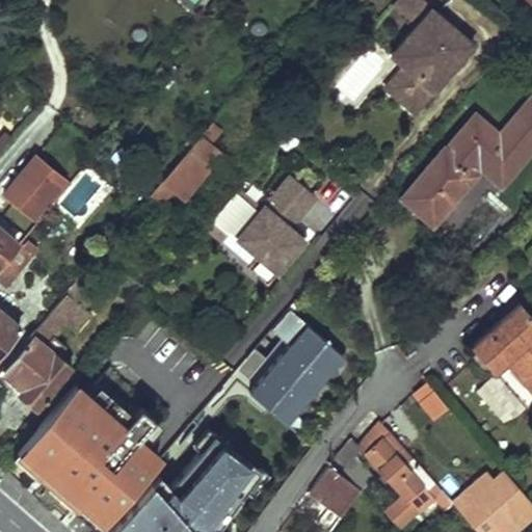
[(471,47),(414,0),(396,0),(390,7),(415,28),(390,58),(402,69),(383,91),(414,115),(471,47)]
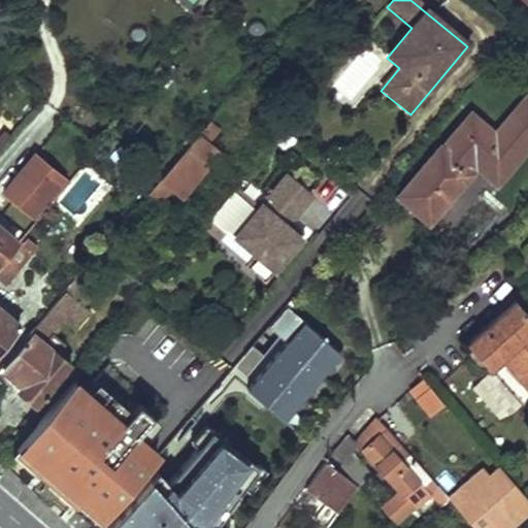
[(527,105),(500,139),(472,117),(443,152),(440,150),(402,195),(431,220),(476,166),(499,186),(527,151),(527,105)]
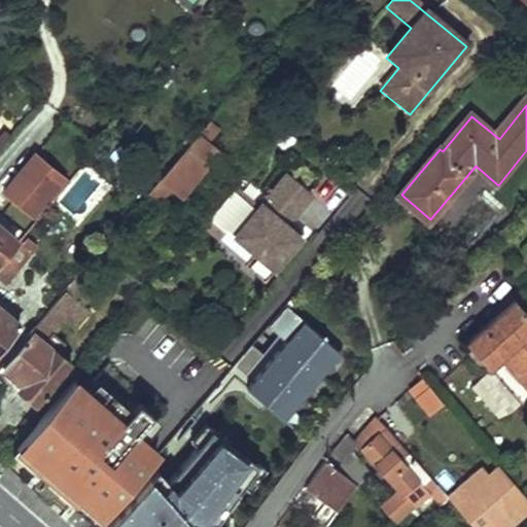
[(209,120),(198,133),(208,142),(219,130),(209,120)]
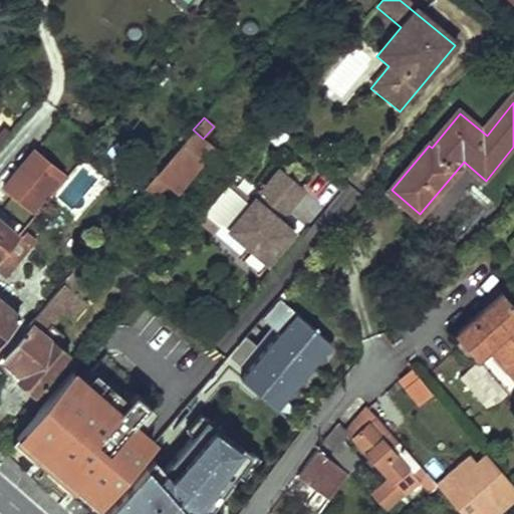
[(203,139),(193,130),(153,176),(166,187),(176,196),(216,150),(203,139)]
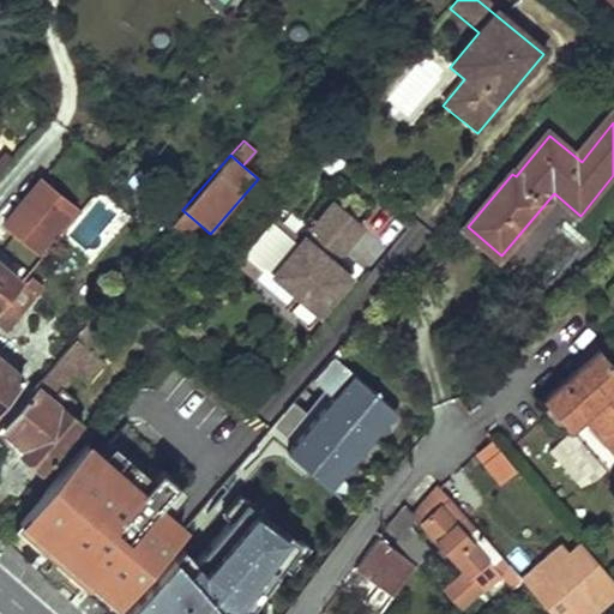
[(74,206),(40,176),(2,220),(37,250),(74,206)]
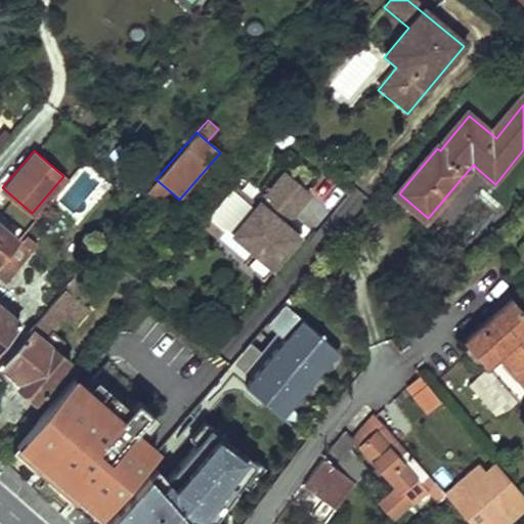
[(307,193),(284,174),(256,207),(232,187),(199,226),(215,239),(223,229),(251,253),(241,264),(260,280),(297,237),(280,224),(307,193)]
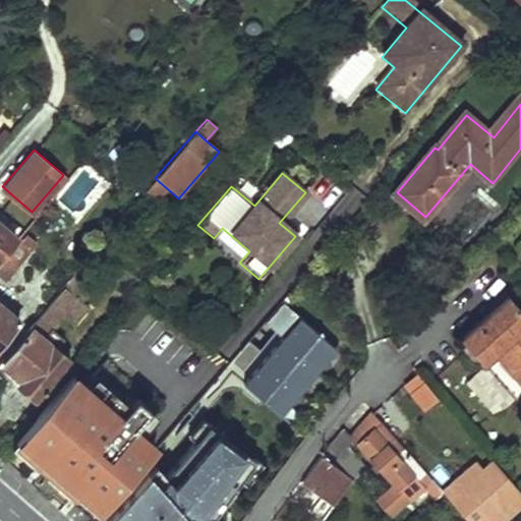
[(59,192),(68,210),(90,198),(94,207),(109,199),(97,176),(85,182),(83,179),(59,192)]
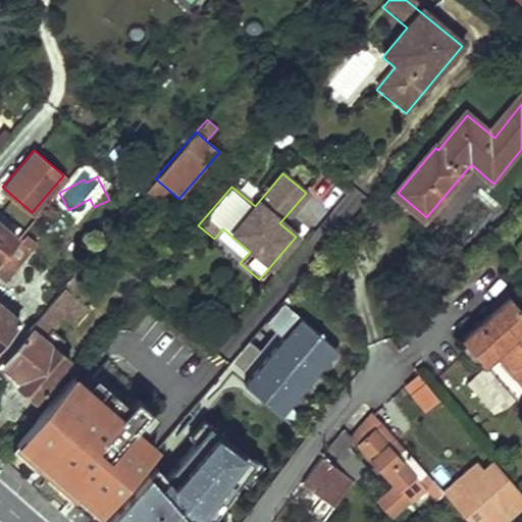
[(168,190),(155,178),(144,193),(156,203),(168,190)]
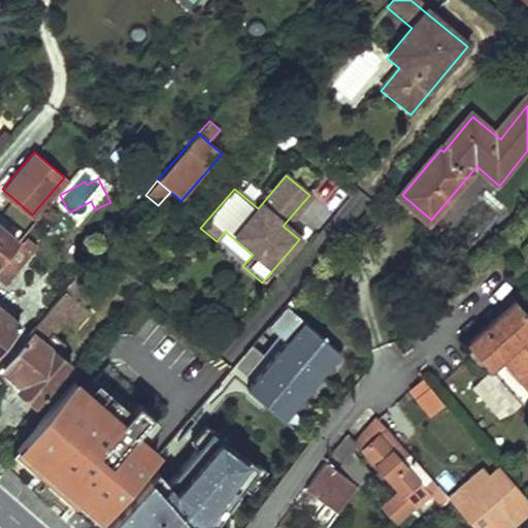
[(453,221),(479,193),(467,183),(440,210),(453,221)]
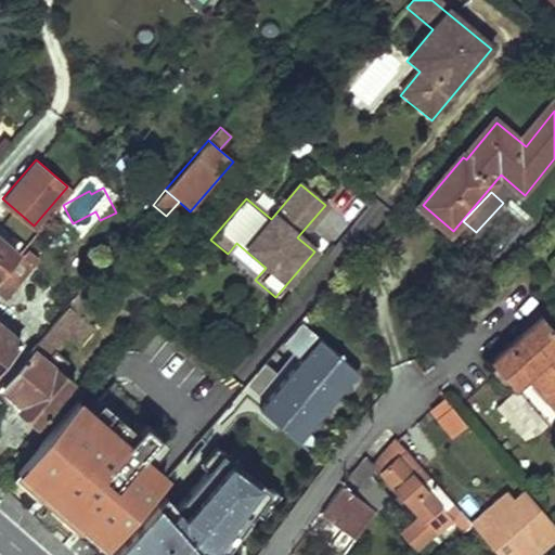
[(0,231),(0,269),(18,248),(0,231)]
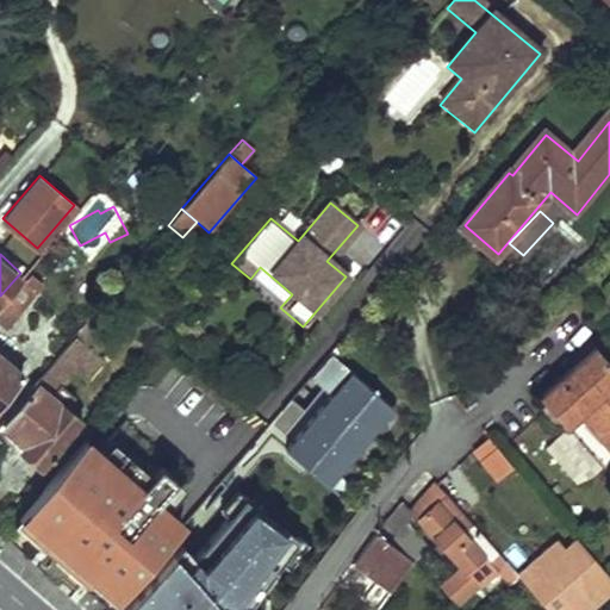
[(0,325),(37,286),(26,277),(0,306),(0,325)]
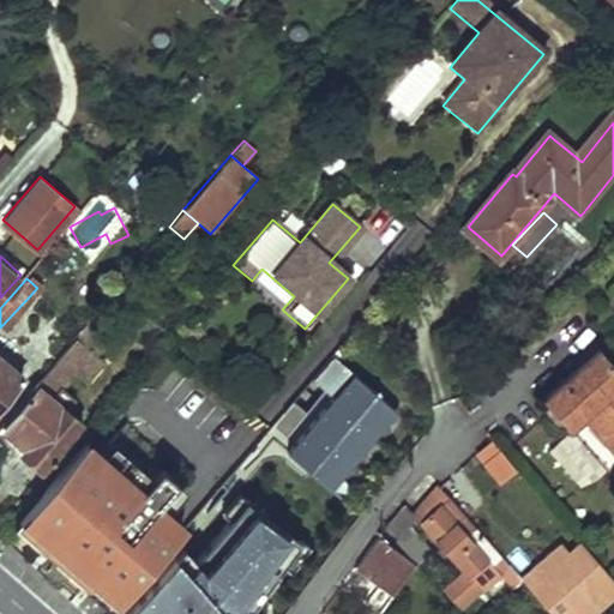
[(76,336),(0,423),(0,445),(34,474),(77,423),(49,398),(73,371),(85,380),(102,360),(76,336)]
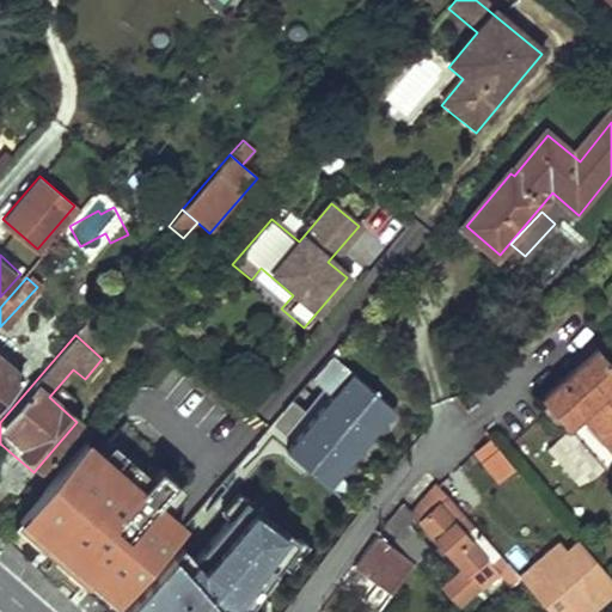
[(0,397),(25,367),(0,344),(0,397)]
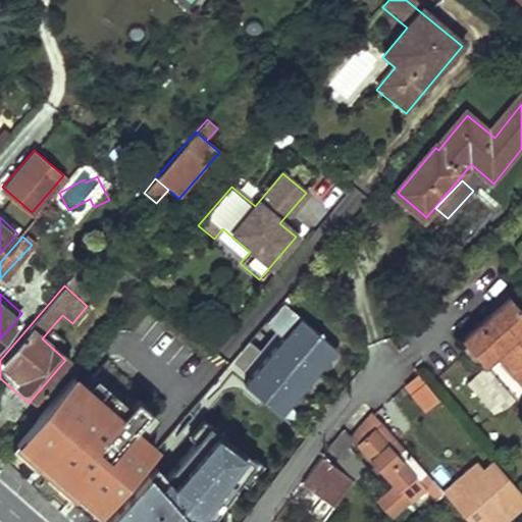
[(521,312),(508,297),(462,337),(485,364),(497,355),(521,383),(521,312)]
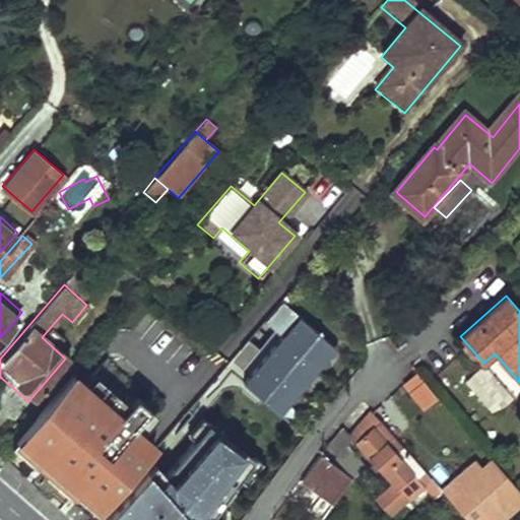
[(333,345),(282,301),(265,320),(282,334),(265,354),(248,339),(214,378),(217,382),(229,369),(262,398),(272,387),(285,398),(333,345)]
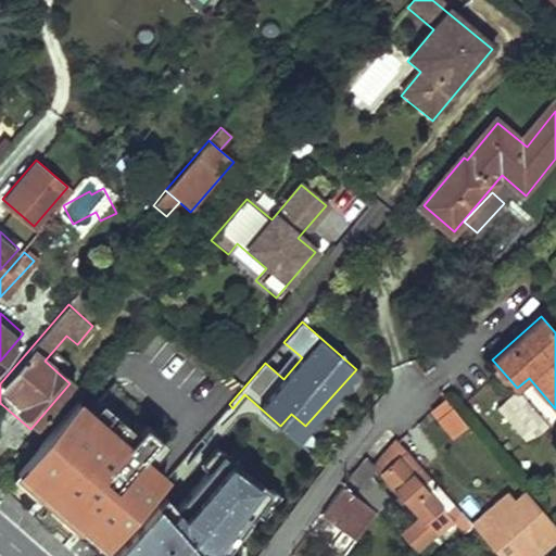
[(451,438),(469,425),(447,394),(429,407),(451,438)]
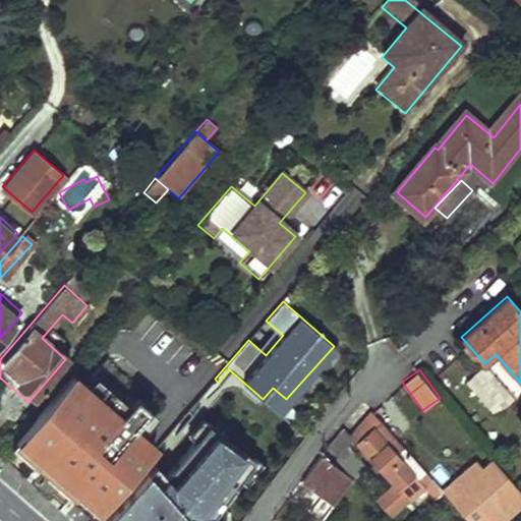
[(117,415),(71,374),(15,441),(73,491),(130,427),(148,407),(134,395),(117,415)]
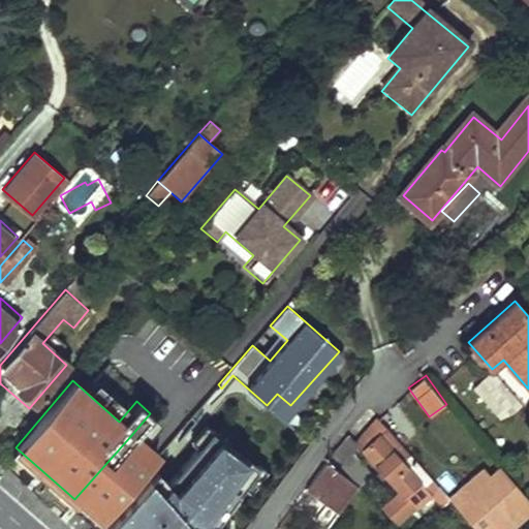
[(280,417),(290,405),(277,394),(267,405),(280,417)]
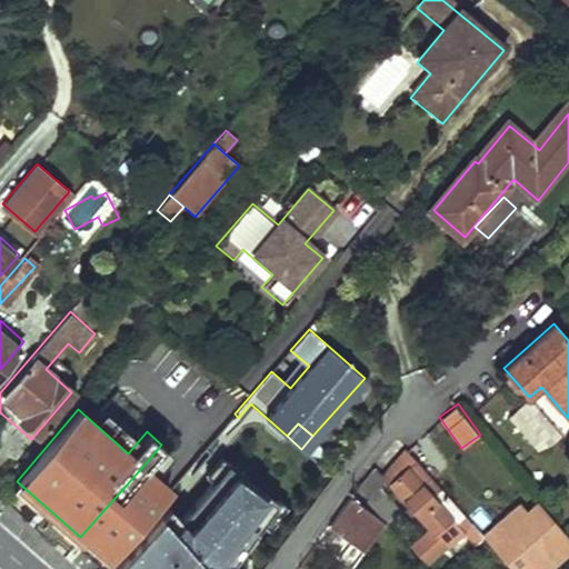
[(469,525),(405,451),(381,472),(430,528),(409,546),(425,563),(469,525)]
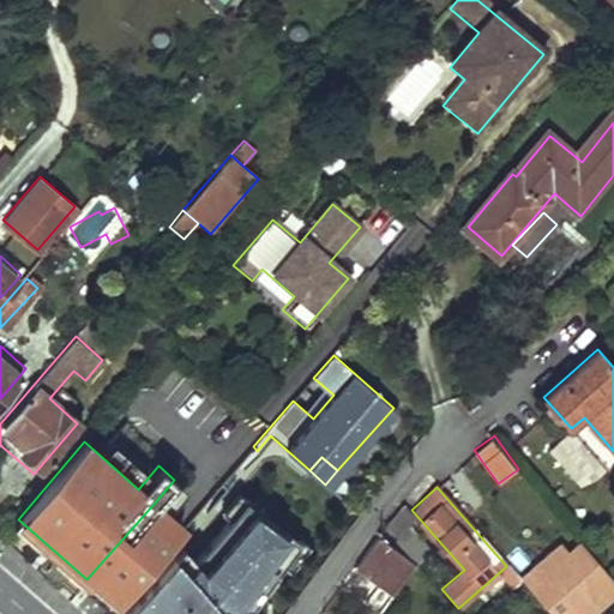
[(116,613),(241,613),(240,613),(293,546),(244,501),(193,558),(185,566),(170,554),(116,613)]
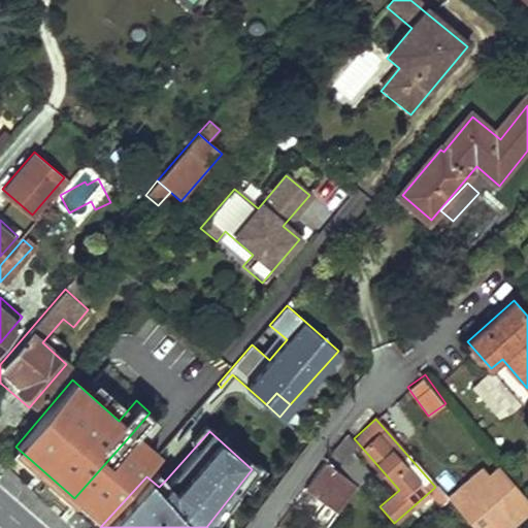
[(132,433),(74,498),(96,518),(154,452),(132,433)]
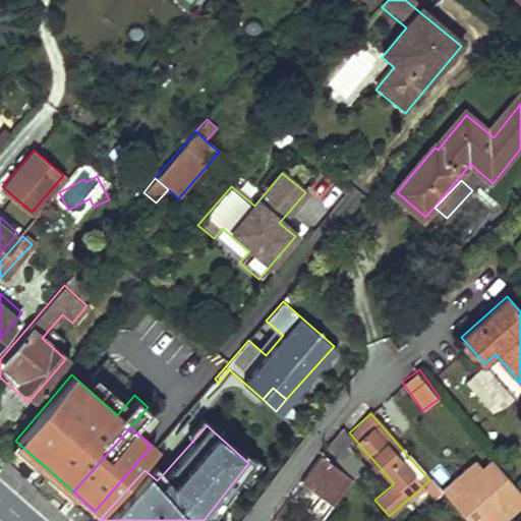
[(350,479),(319,456),(301,480),(334,503),(350,479)]
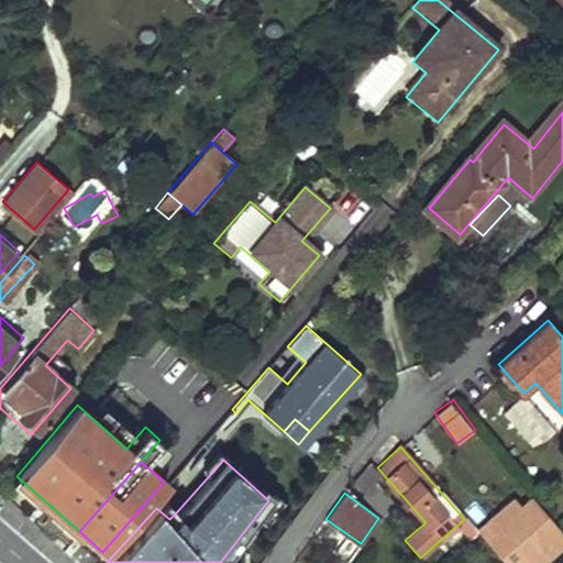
[(543,562),(562,545),(562,533),(530,497),(511,514),(504,505),(476,529),(505,562),(543,562)]
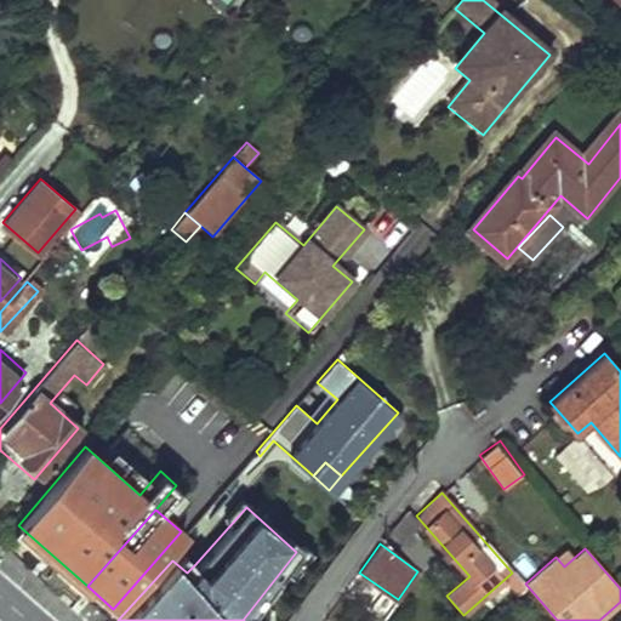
[(172,560),(187,573),(195,564),(181,551),(172,560)]
